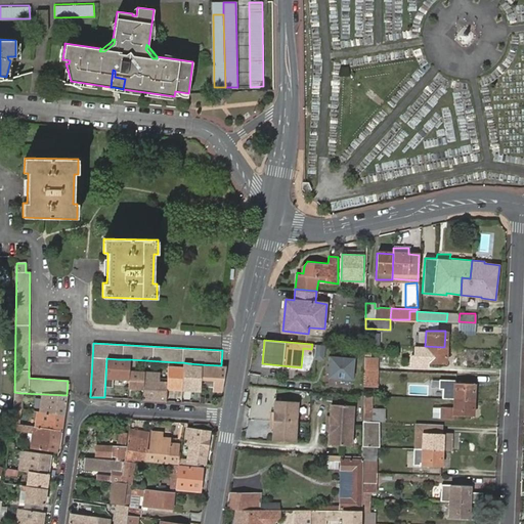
[(425,346),(415,346),(415,353),(422,354),(423,351),(425,352),(424,362),(443,363),(444,347),(425,346)]
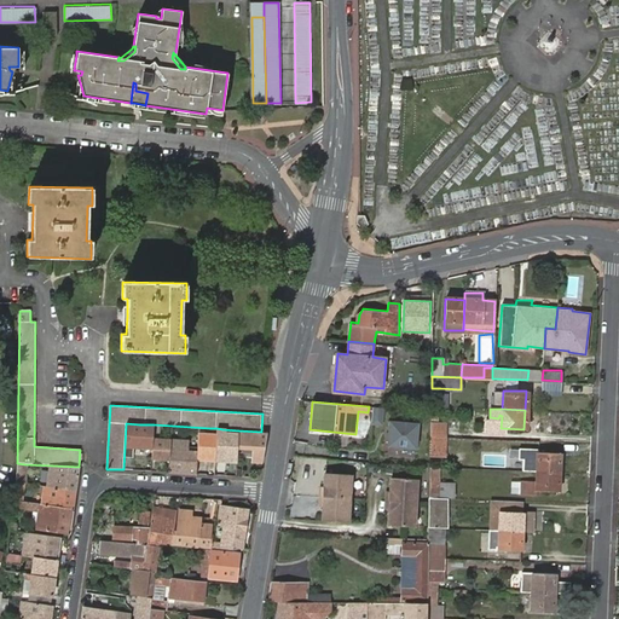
[(381,424),(381,410),(371,410),(371,424),(381,424)]
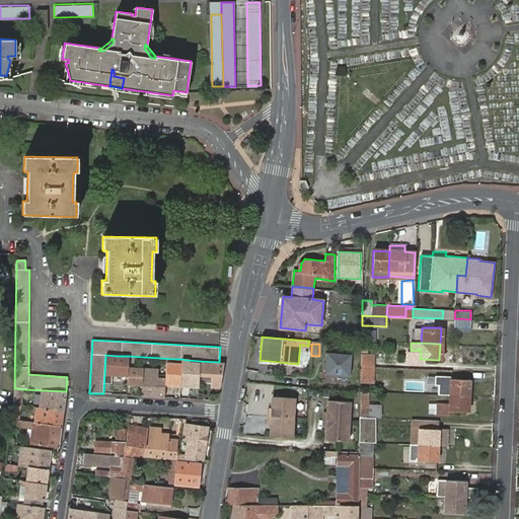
[(353,354),(327,352),(325,374),(351,376),(353,354)]
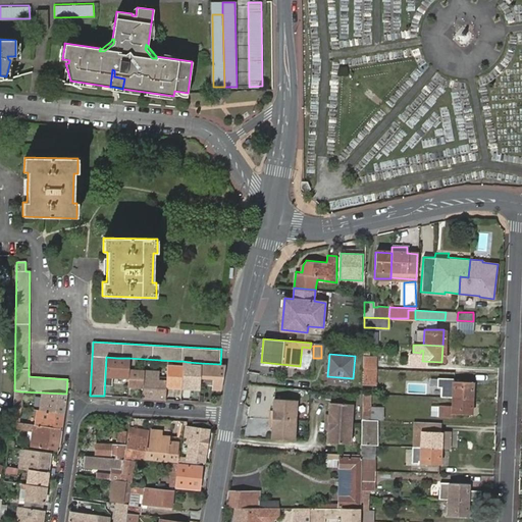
[(363,356),(363,368),(376,369),(376,357),(370,356),(363,356)]
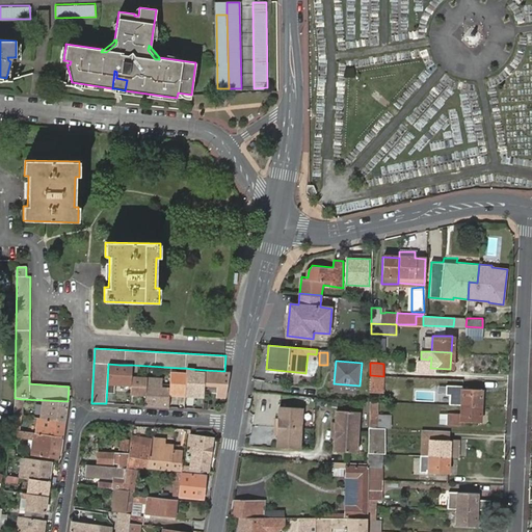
[(131,377),(132,365),(120,365),(120,379),(131,379),(131,377)]
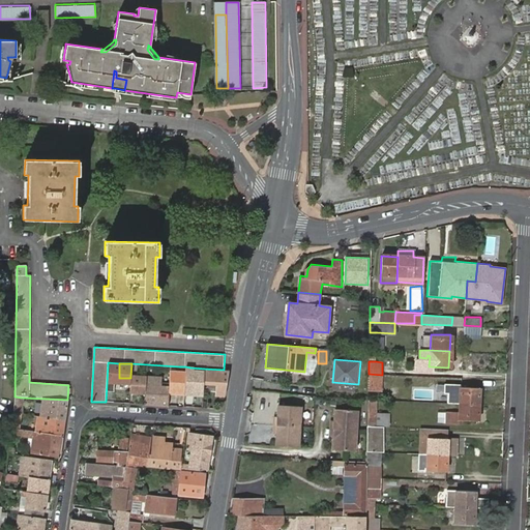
[(184,394),(185,366),(179,366),(179,371),(170,370),(169,387),(168,393),(184,394)]
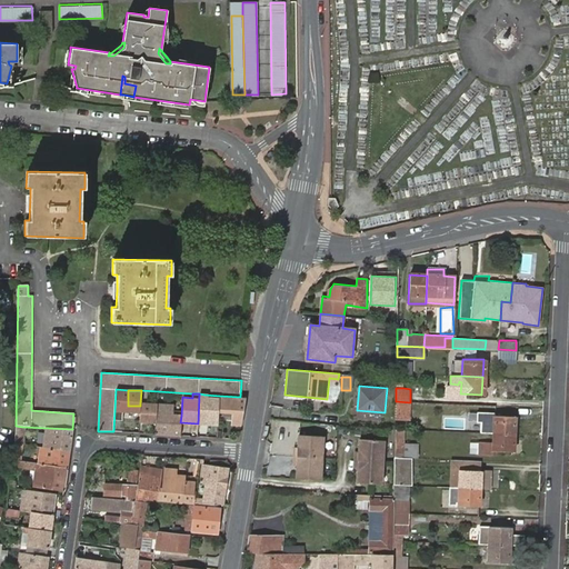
[(205,399),(205,395),(199,393),(198,423),(201,423),(201,417),(216,417),(216,399),(205,399)]
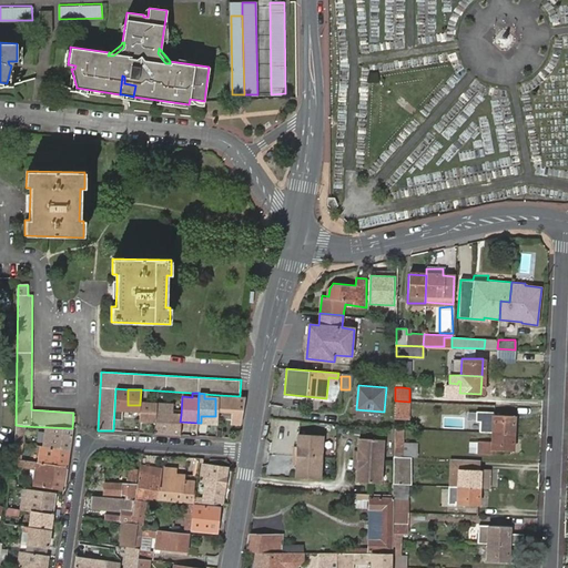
[(244,412),(246,396),(240,396),(219,395),(219,411),(244,412)]
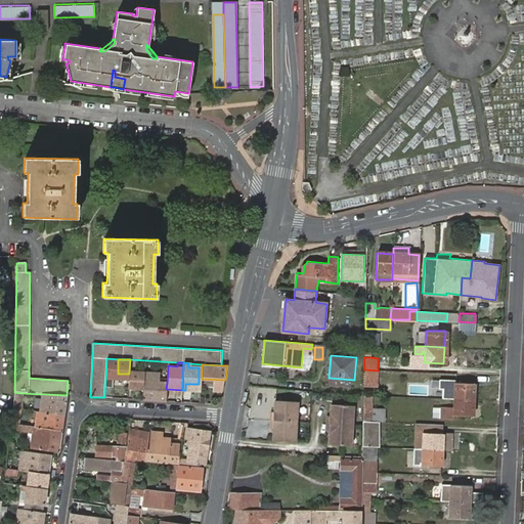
[(364,369),(364,385),(377,386),(378,370),(364,369)]
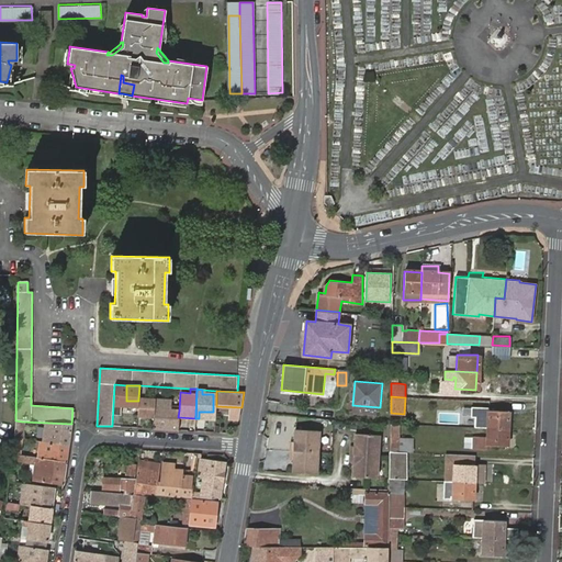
[(155,416),(156,400),(138,398),(138,401),(138,415),(155,416)]
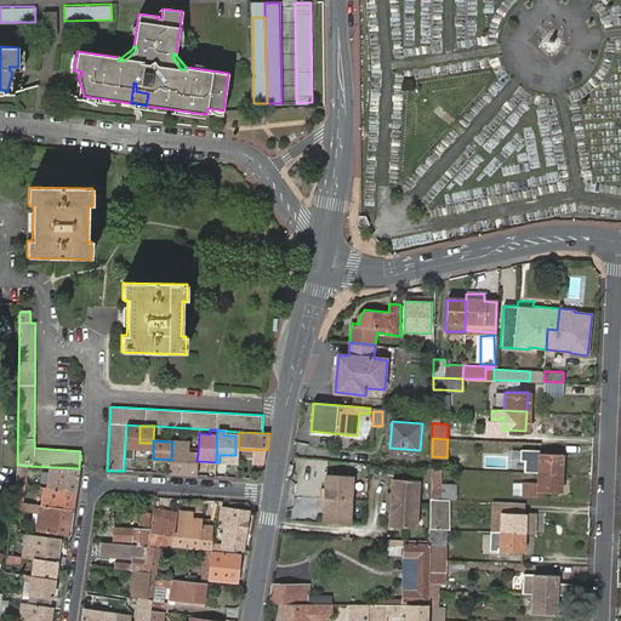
[(191,443),(172,442),(171,460),(170,473),(197,476),(197,461),(198,454),(189,454),(191,443)]
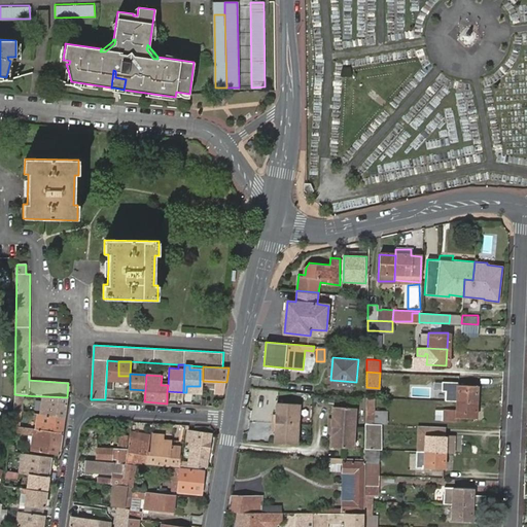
[(108,377),(107,399),(124,400),(125,379),(117,379),(117,377),(108,377)]
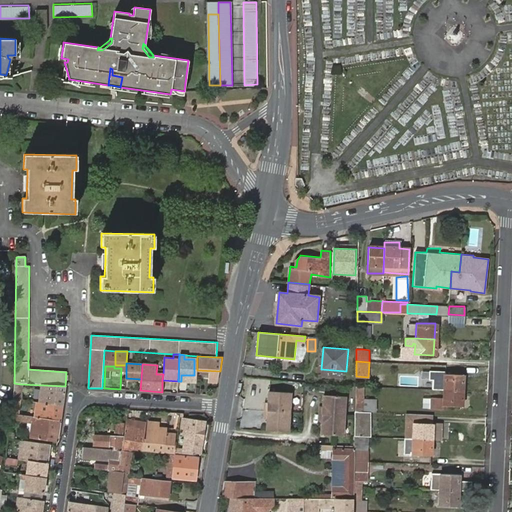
[(444,373),(444,389),(462,390),(463,374),(444,373)]
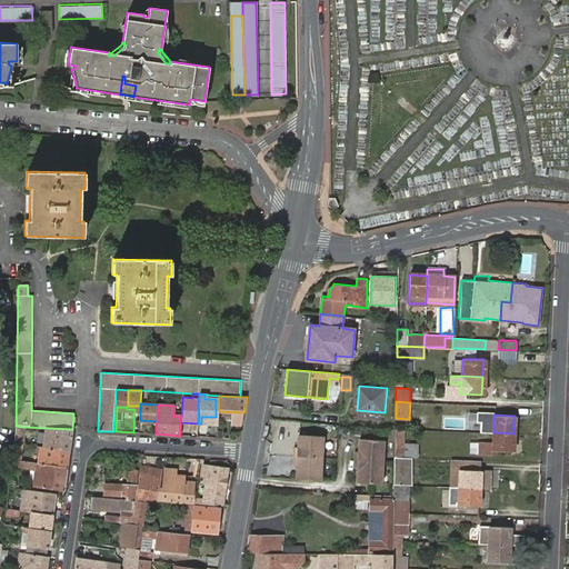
[(220,417),(219,430),(228,431),(229,418),(220,417)]
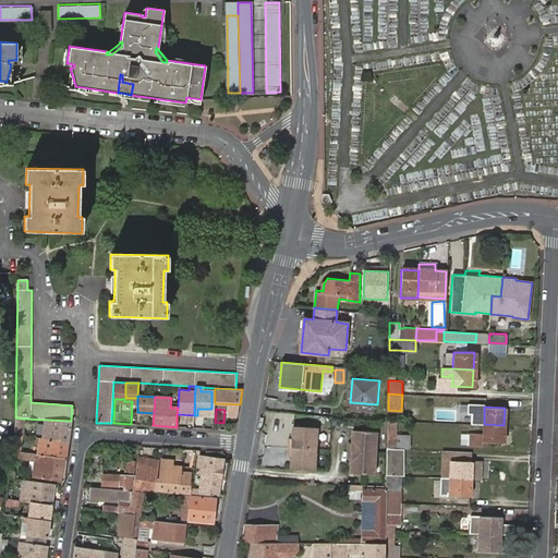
[(68,443),(71,421),(47,420),(46,423),(44,439),(68,443)]
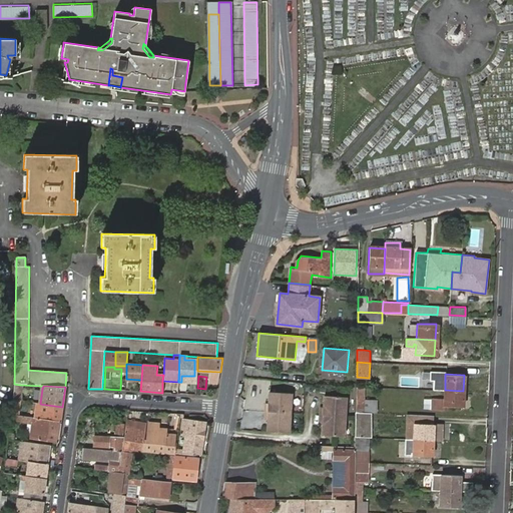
[(356,387),(356,411),(369,412),(373,412),(373,398),(364,397),(364,387),(356,387)]
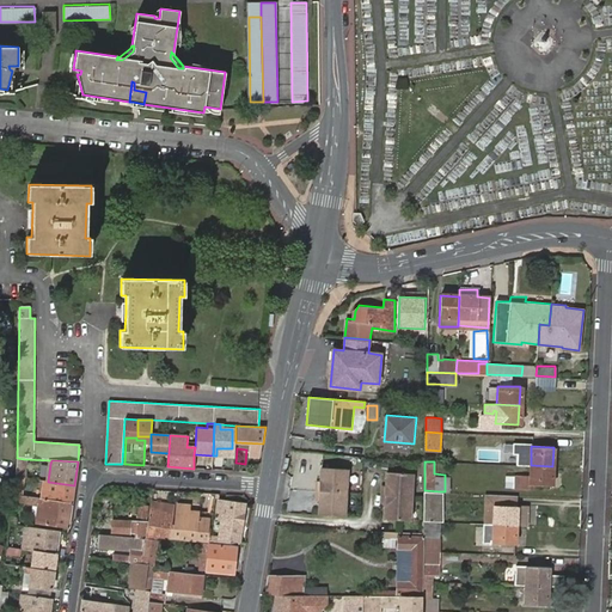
[(48,482),(50,464),(43,463),(41,481),(43,481),(48,482)]
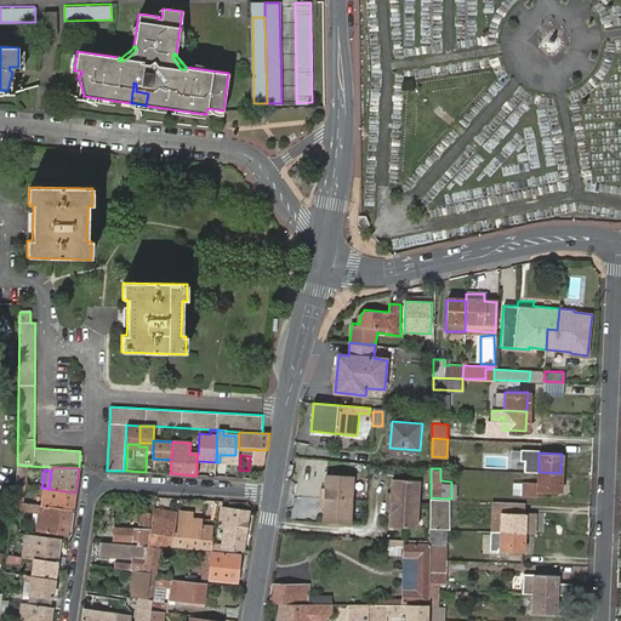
[(560,473),(539,472),(537,483),(530,483),(529,495),(539,496),(539,491),(559,493),(560,473)]
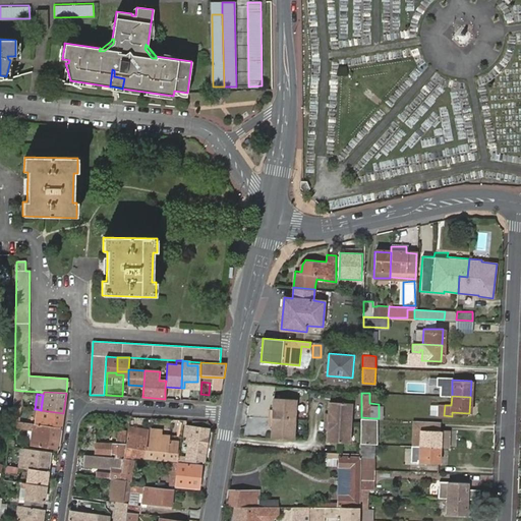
[(296,398),(274,397),(273,408),(270,408),(268,424),(273,425),(272,438),(294,439),(296,398)]
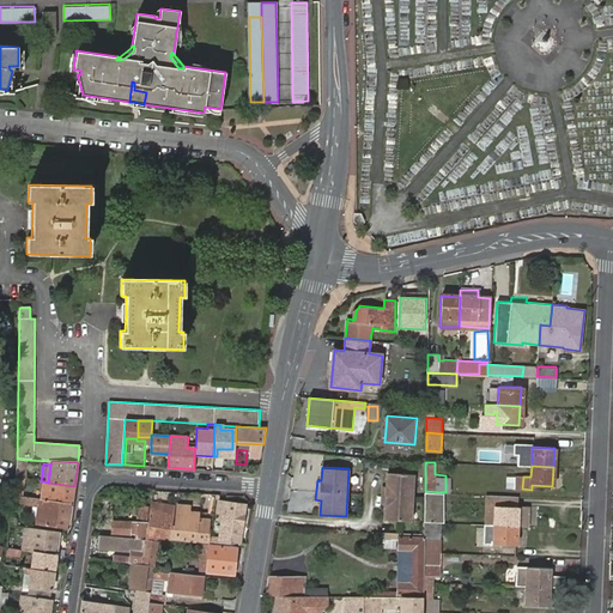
[(414,472),(387,471),(387,484),(383,484),(381,505),(386,505),(384,520),(411,521),(414,472)]
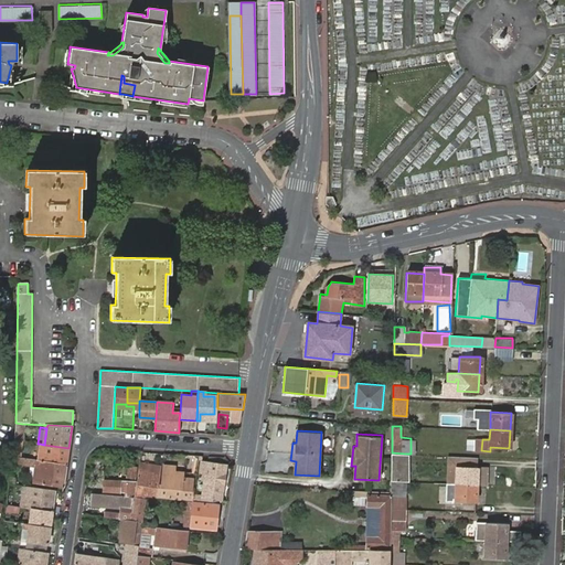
[(39,449),(38,460),(66,465),(68,448),(44,445),(40,444),(39,449)]
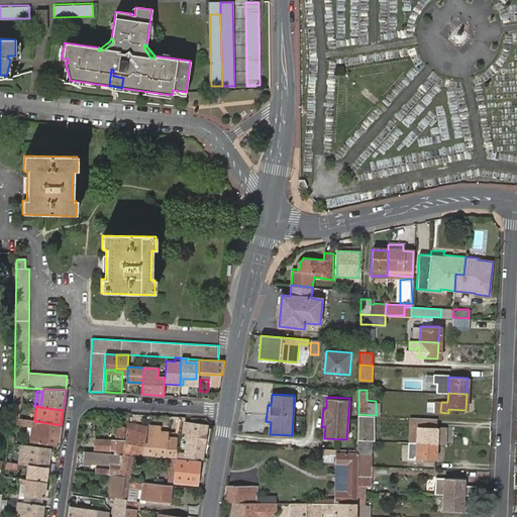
[(263,433),(264,415),(245,414),(244,431),(263,433)]
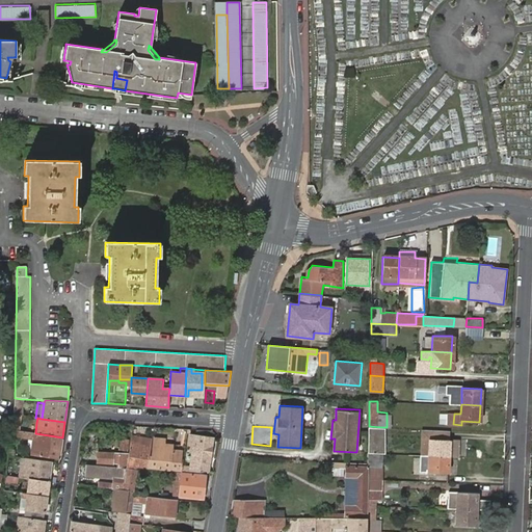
[(369,426),(368,453),(376,453),(381,453),(382,427),(369,426)]
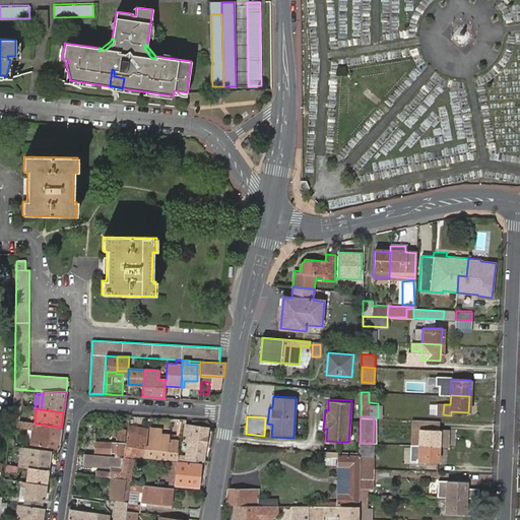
[(418,419),(410,418),(409,445),(418,445),(418,429),(418,419)]
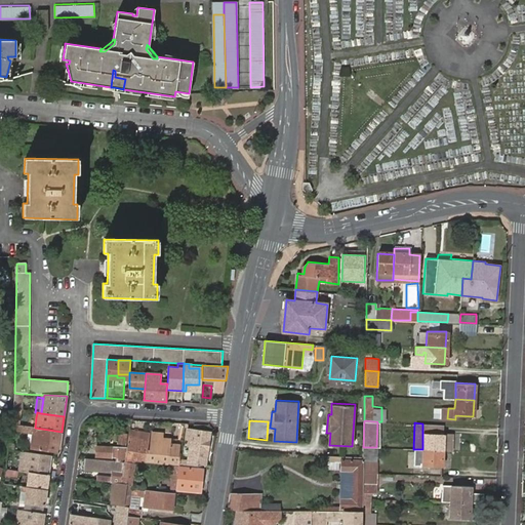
[(35,428),(11,423),(10,431),(27,433),(33,434),(32,444),(31,449),(58,453),(62,432),(35,428)]
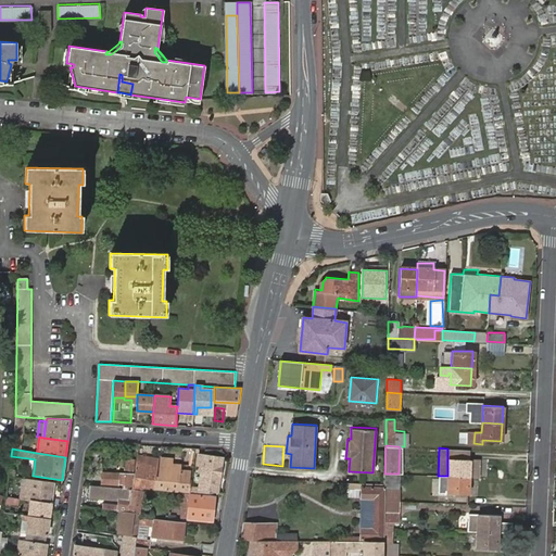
[(468,459),(468,450),(447,449),(447,458),(468,459)]
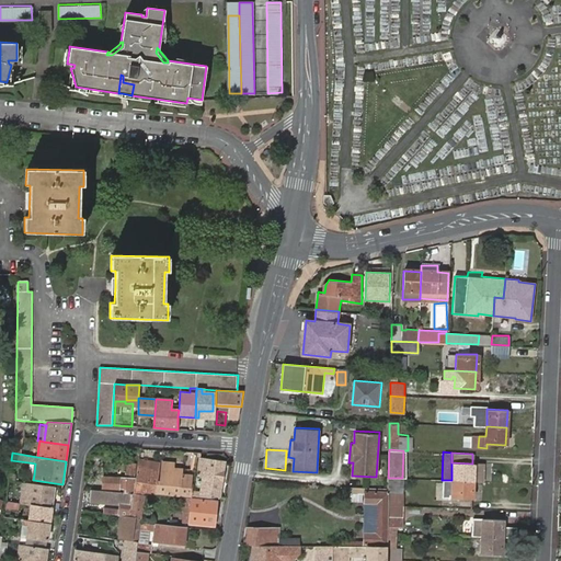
[(210,497),(220,499),(221,490),(226,462),(199,459),(197,471),(204,472),(201,493),(192,492),(192,496),(210,499),(210,497)]
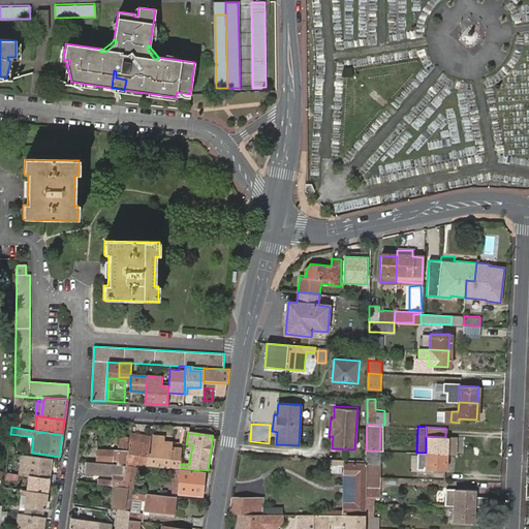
[(426,436),(426,453),(444,454),(455,454),(455,442),(445,442),(445,437),(426,436)]
